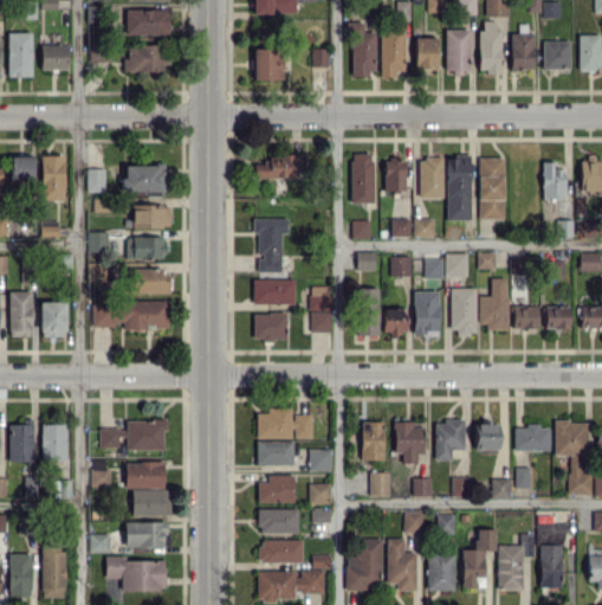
[(41,0),(43,10),(59,10),(58,0),(41,0)]
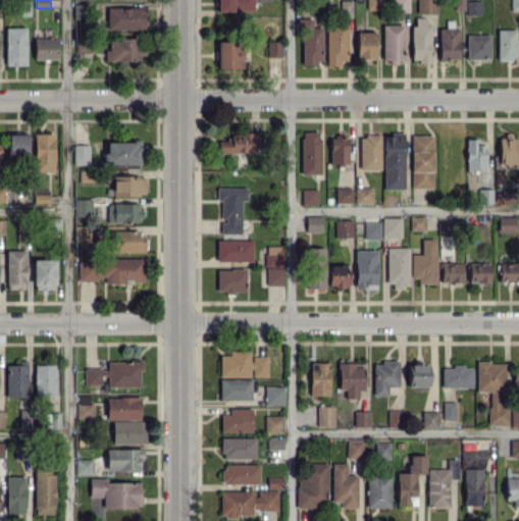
[(256,0),(219,0),(219,12),(256,12),(256,0)]
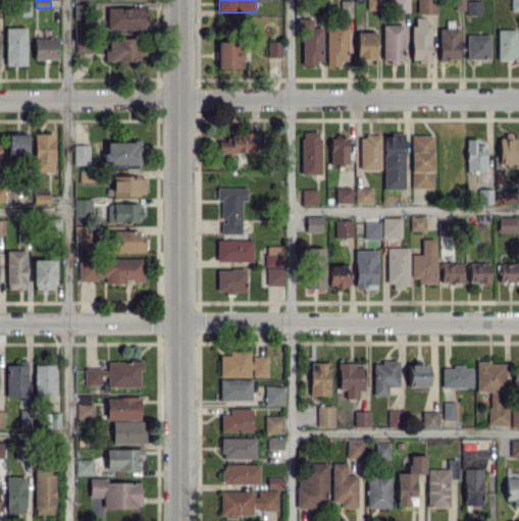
[(368,0),(369,11),(382,10),(381,0),(368,0)]
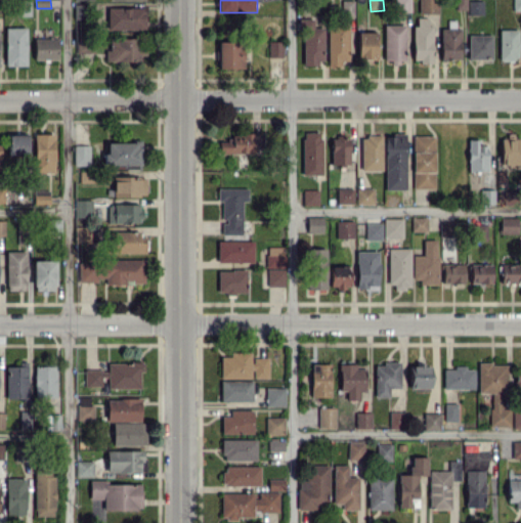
[(392,0),(392,11),(413,12),(413,0),(410,0),(392,0)]
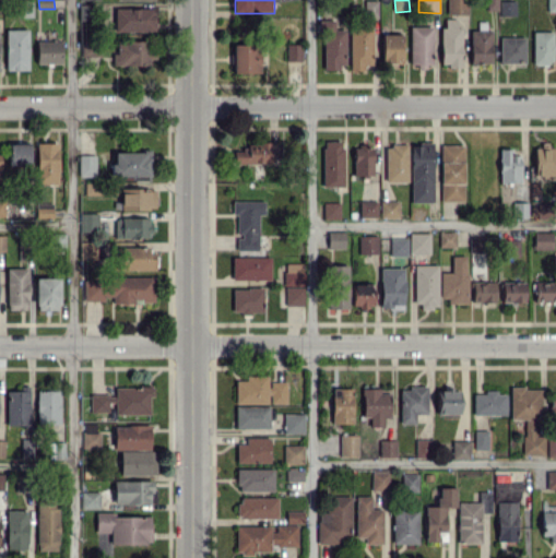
[(469,0),(449,0),(449,15),(469,15),(469,0)]
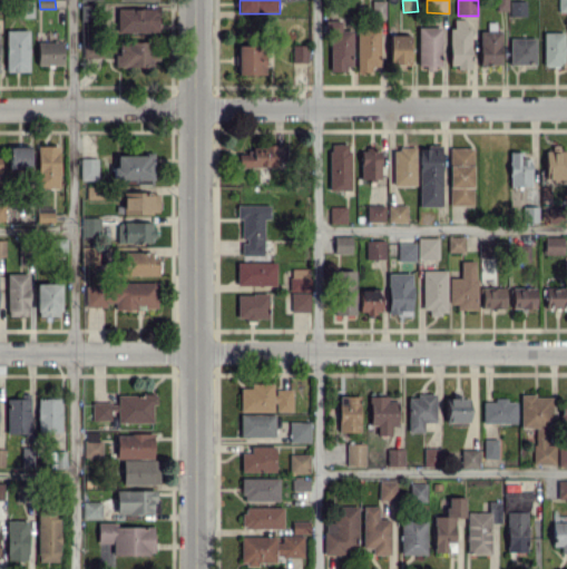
[(509,0),(498,0),(499,11),(510,11),(509,0)]
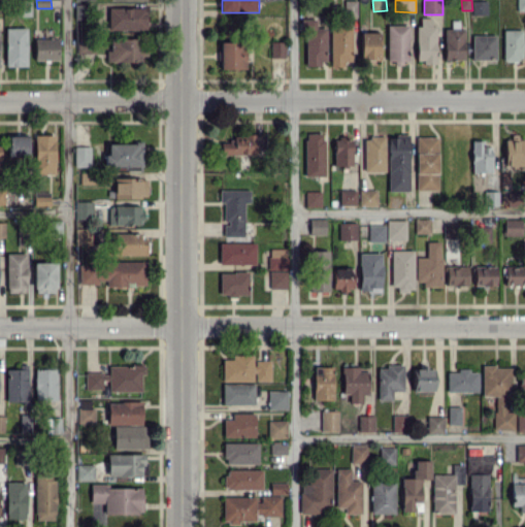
[(489,1),(474,1),(473,15),(489,15),(489,1)]
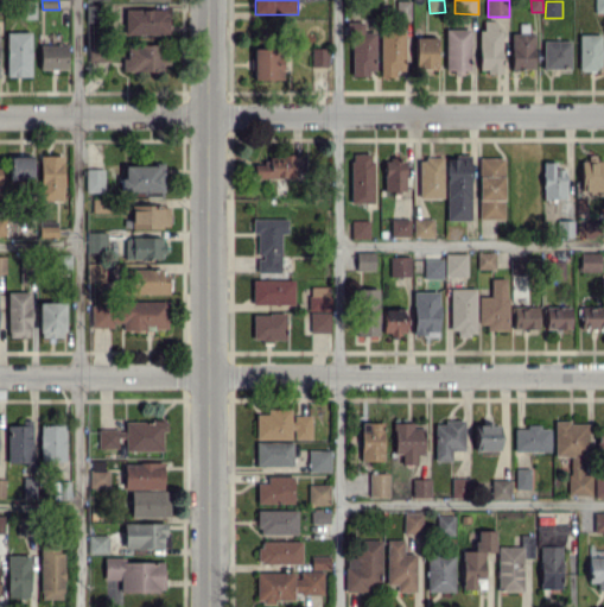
[(171,35),(171,10),(128,11),(128,36),(171,35)]
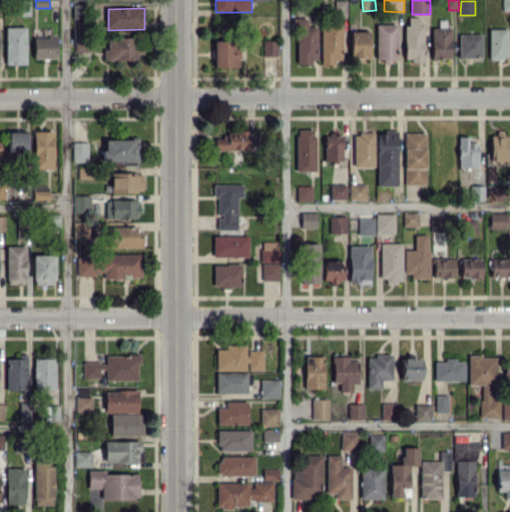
[(425,18),(408,18),(407,61),(424,61),(425,18)]
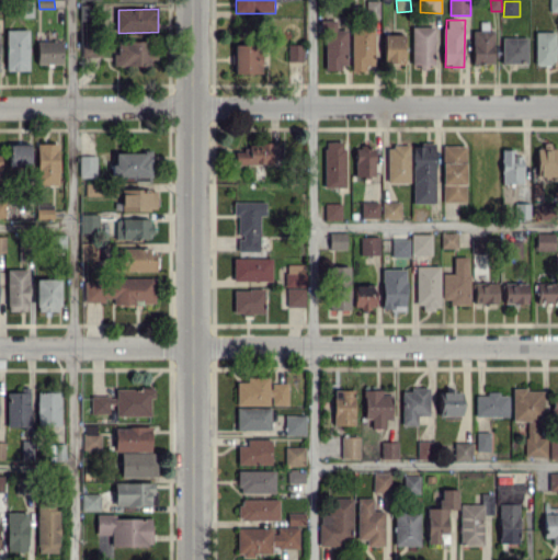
[(349,30),(339,30),(338,21),(326,21),(326,69),(350,69),(349,30)]
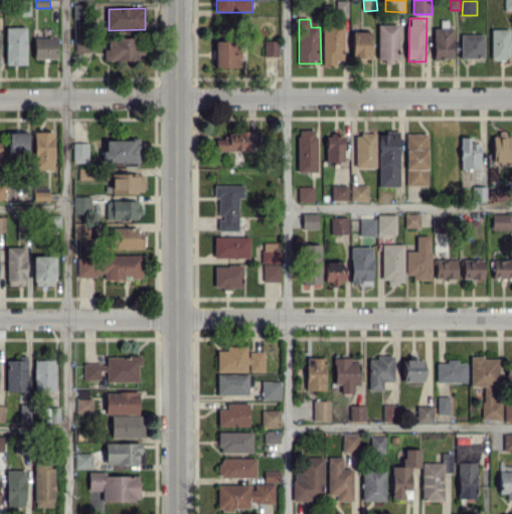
[(345,24),(324,25),(325,65),(337,65),(337,60),(345,59),(345,24)]
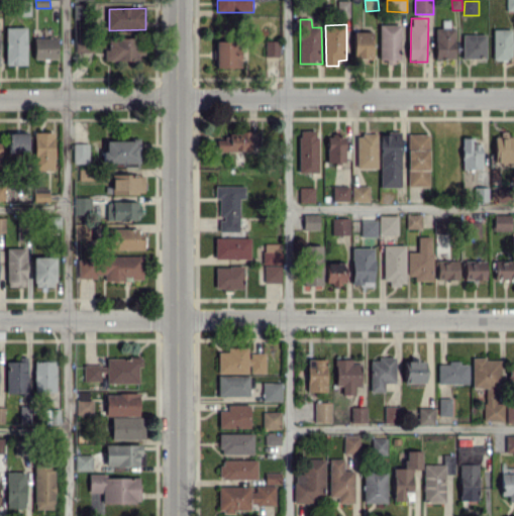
[(402,25),(381,25),(381,62),(403,62),(402,25)]
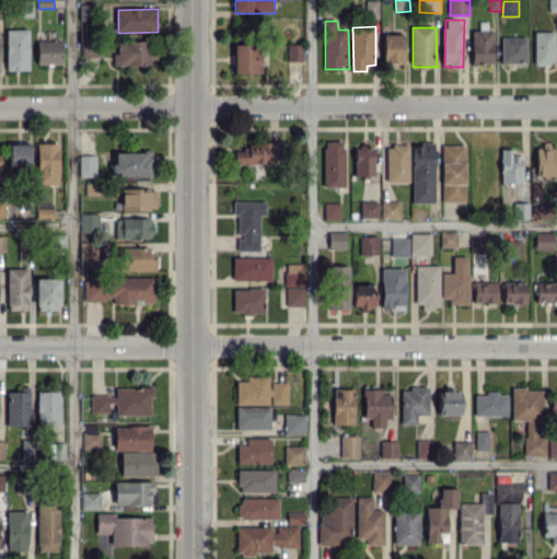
[(9,31),(8,71),(31,71),(31,31),(9,31)]
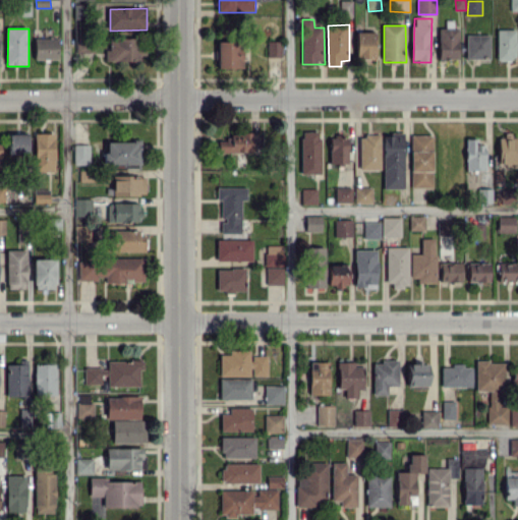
[(460,29),(440,29),(441,61),(460,60),(460,29)]
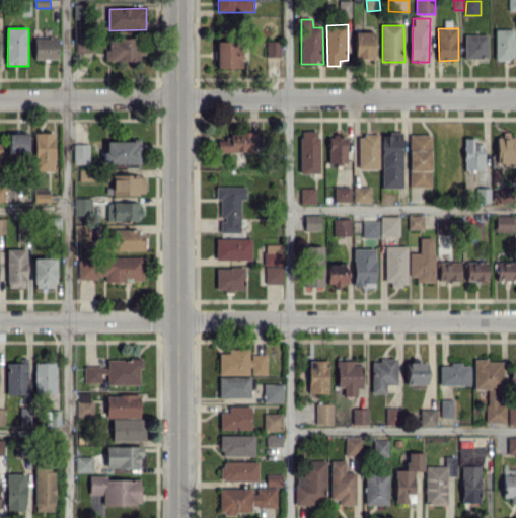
[(497,60),(515,60),(515,29),(496,30),(497,60)]
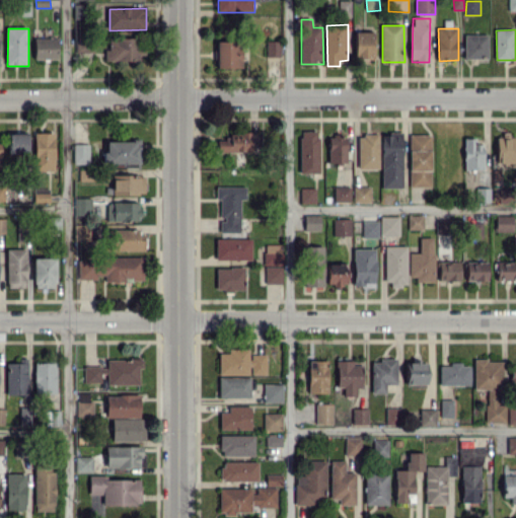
[(376,32),(357,32),(356,59),(375,60),(376,32)]
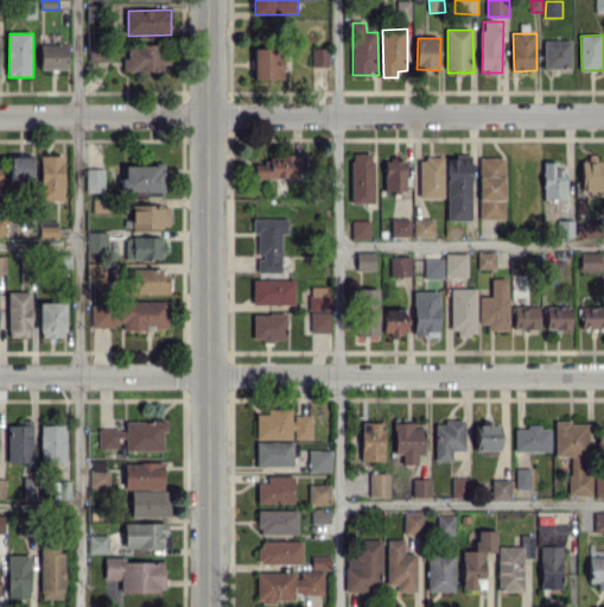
[(573,42),(546,42),(546,69),(573,70),(573,42)]
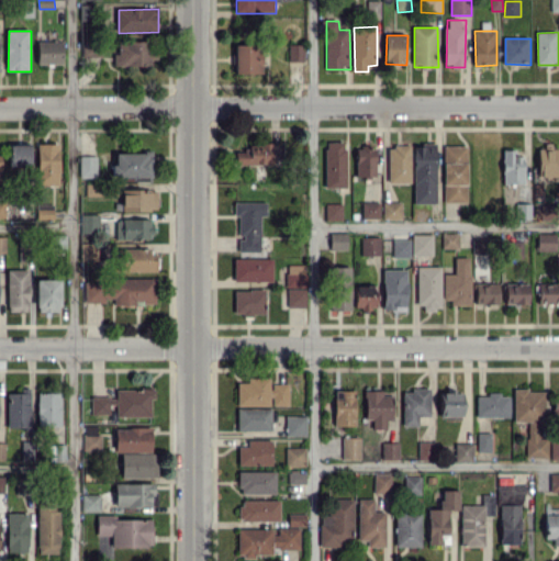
[(65,65),(64,42),(38,42),(38,65),(65,65)]
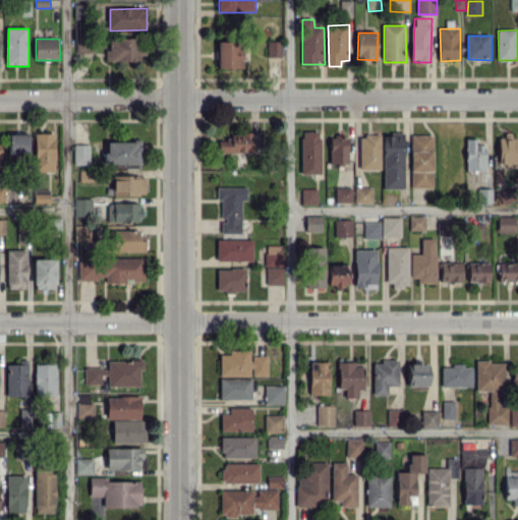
[(111,39),(111,51),(108,51),(108,60),(148,61),(148,39),(111,39)]
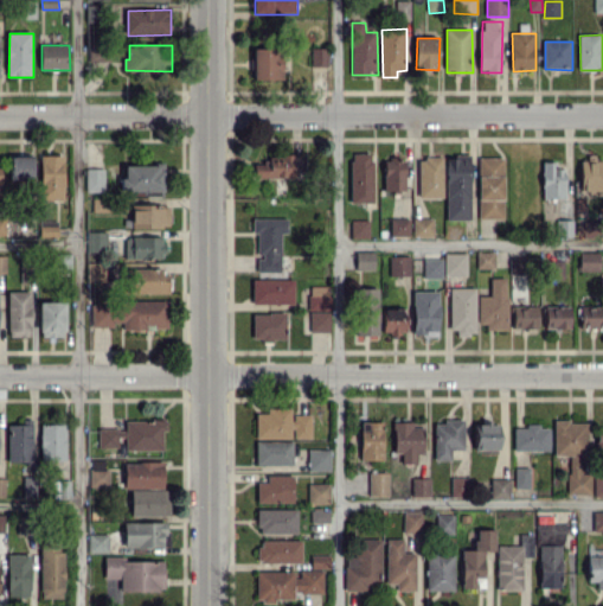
[(283,80),(283,49),(255,49),(255,80),(283,80)]
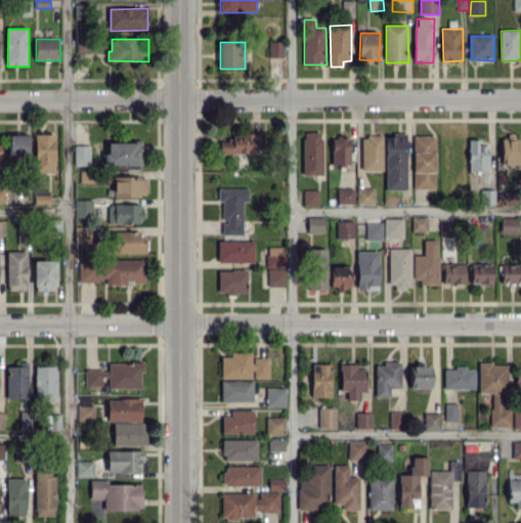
[(286,57),(286,42),(271,42),(271,57),(286,57)]
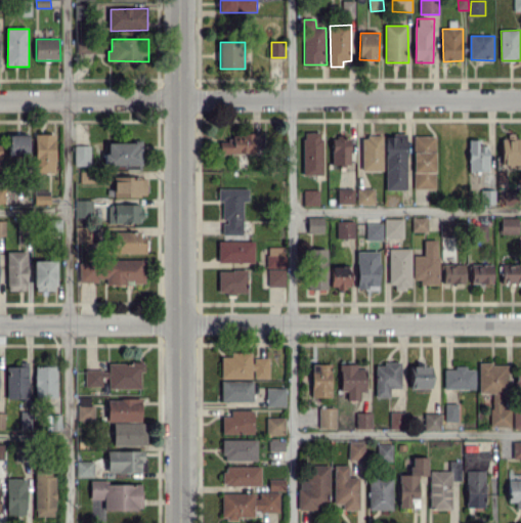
[(305,176),(324,175),(323,132),(304,133),(305,176)]
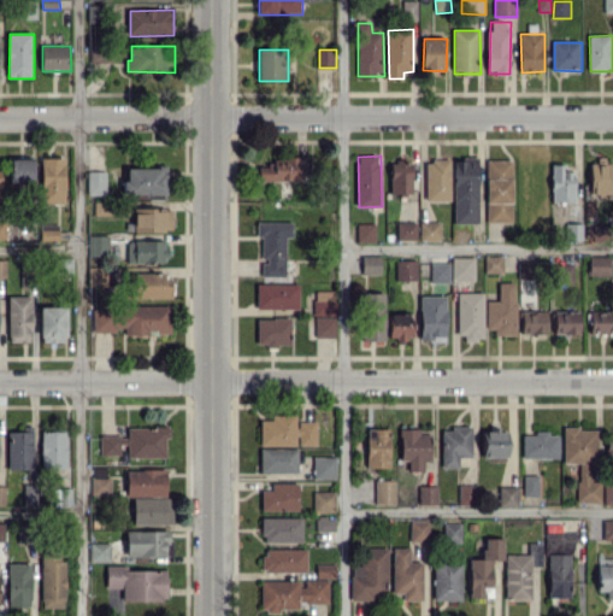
[(66,158),(42,159),(43,204),(68,204),(66,158)]
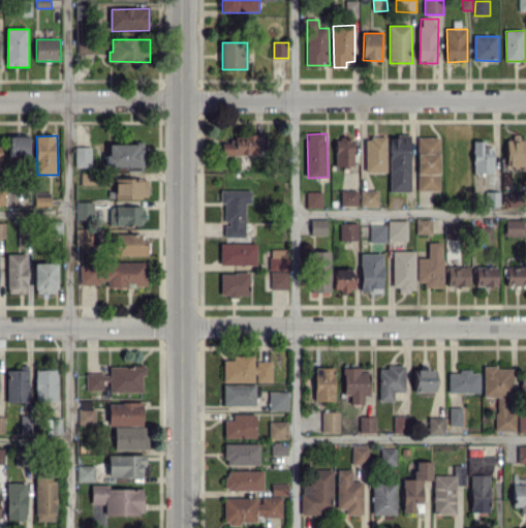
[(31,137),(10,136),(10,157),(30,158),(31,137)]
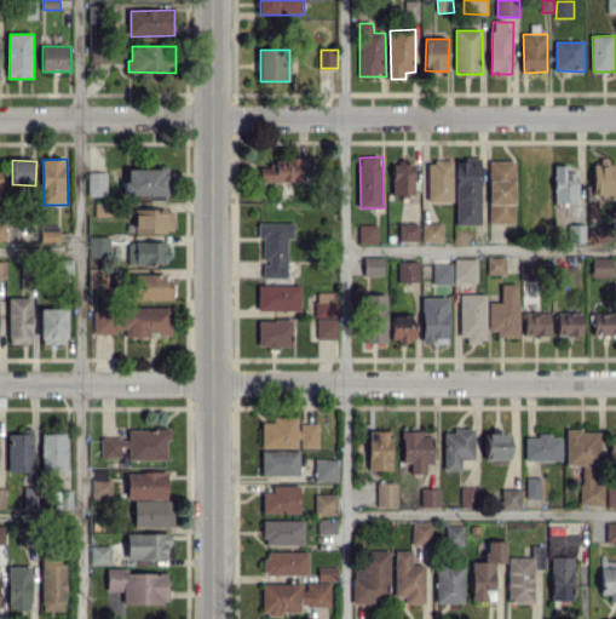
[(459,225),(484,225),(482,160),(456,160),(459,225)]
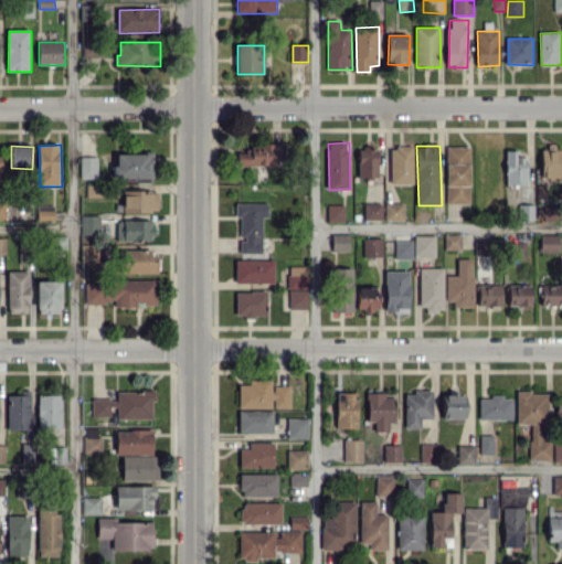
[(241,165),(283,165),(283,147),(241,147),(241,165)]
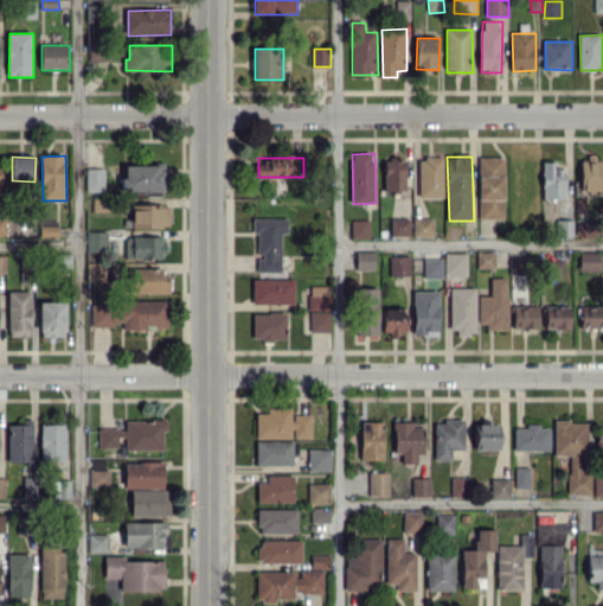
[(446,158),(422,158),(421,198),(444,198),(446,158)]
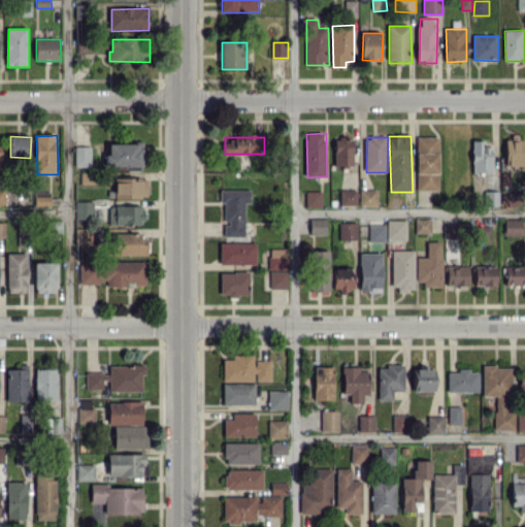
[(440,191),(440,137),(418,137),(419,191),(440,191)]
